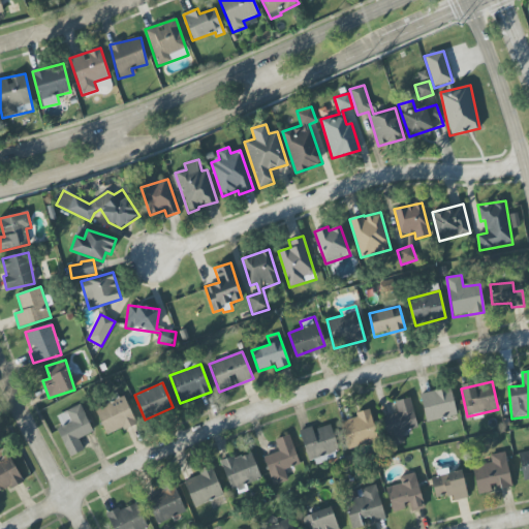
[(421,394),(426,422),(457,416),(452,387),(421,394)]
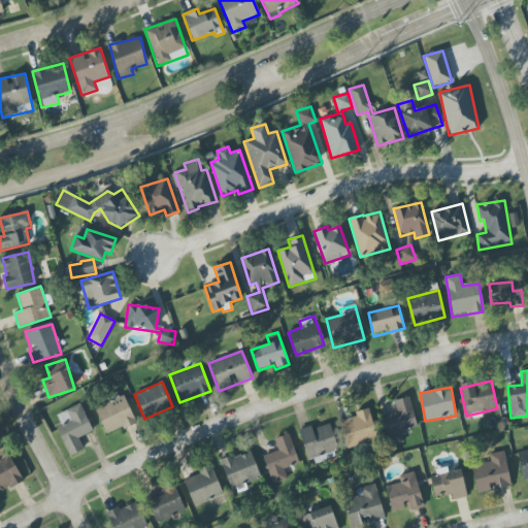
[(124,430),(136,424),(124,395),(95,408),(106,434),(123,427),(124,430)]
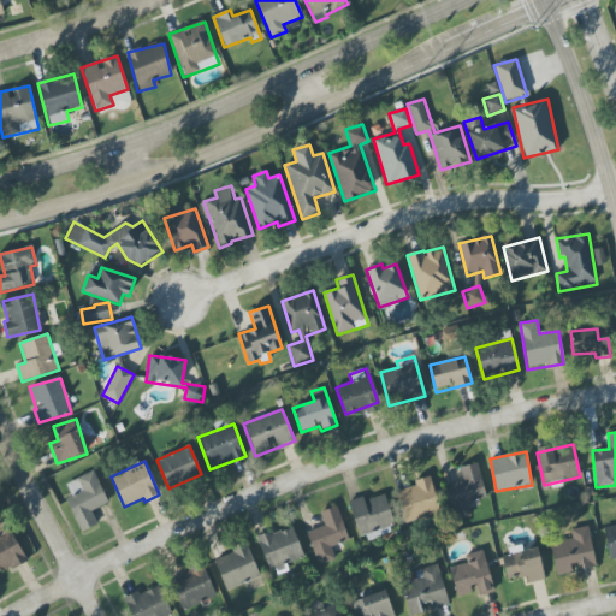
[(460,467),(463,483),(445,486),(454,521),(472,516),(468,502),(486,498),(478,463),(460,467)]
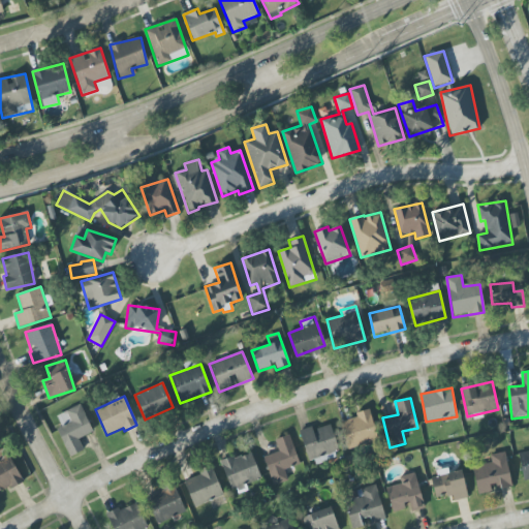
[(57,415),(62,427),(57,429),(69,457),(84,450),(79,439),(94,432),(81,404),(57,415)]
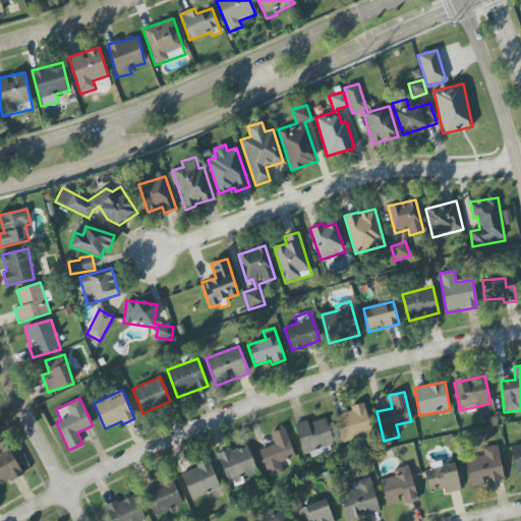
[(372,433),(363,403),(350,407),(352,410),(335,416),(343,443),(372,433)]
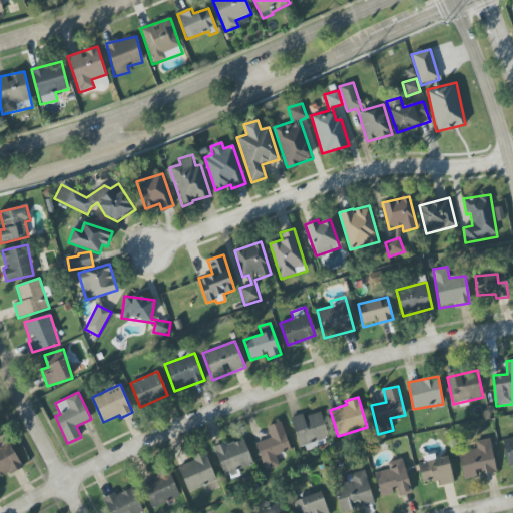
[(304,414),(290,418),(299,446),(329,437),(321,412),(305,416),(304,414)]
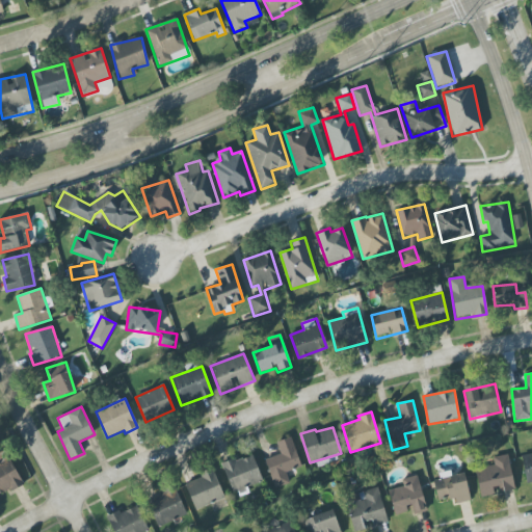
[(276,443),(281,454),(265,459),(275,488),(290,483),(286,473),(301,468),(291,437),(276,443)]
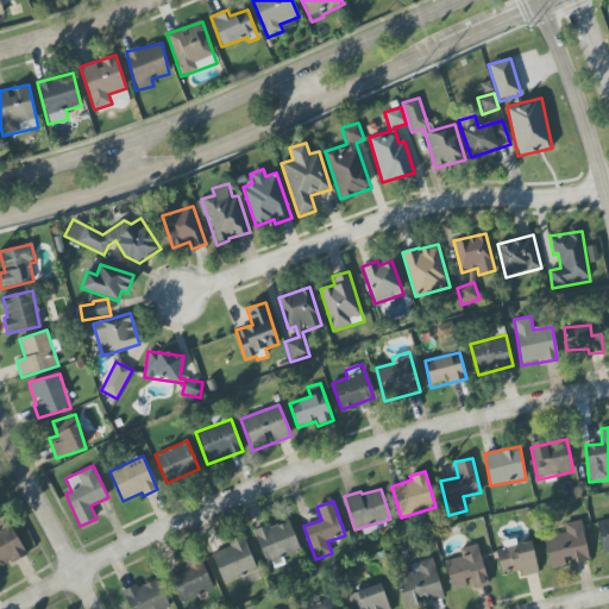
[(0,518),(0,567),(26,553),(5,516),(0,518)]
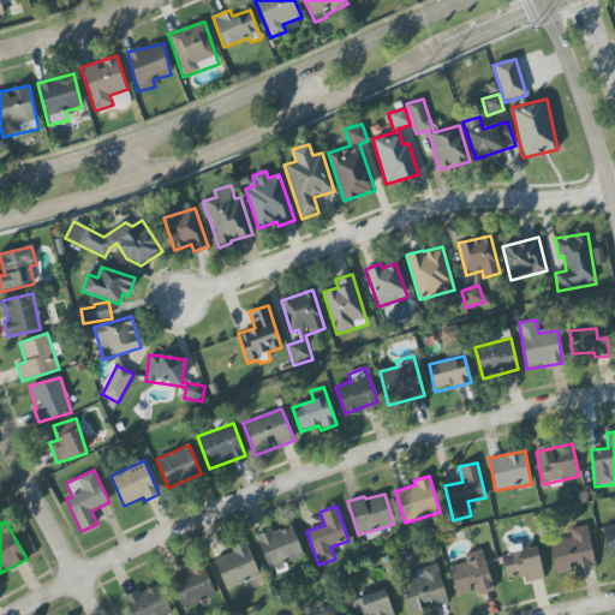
[(273,575),(287,569),(285,565),(304,556),(292,525),(258,537),(273,575)]
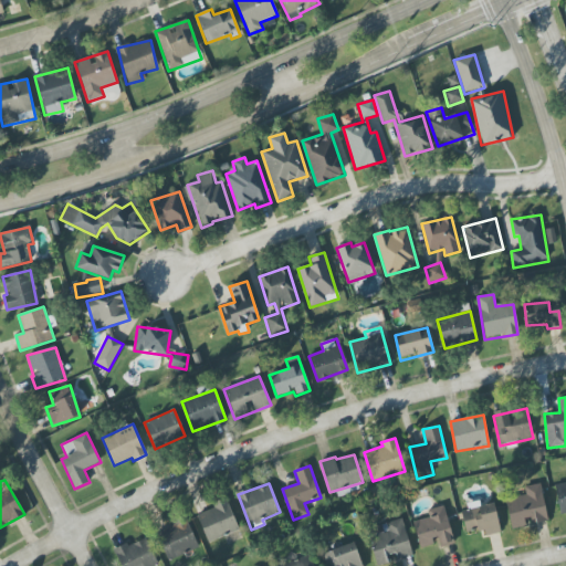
[(565,515),(565,483),(554,485),(561,517),(565,515)]
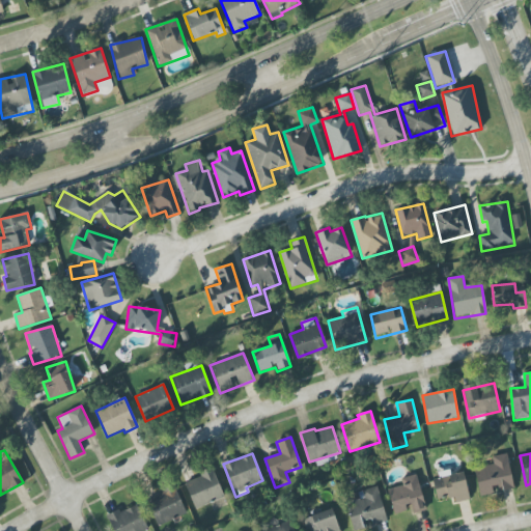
[(479,497),(497,494),(496,493),(514,490),(507,454),(492,456),(494,465),(474,468),(479,497)]
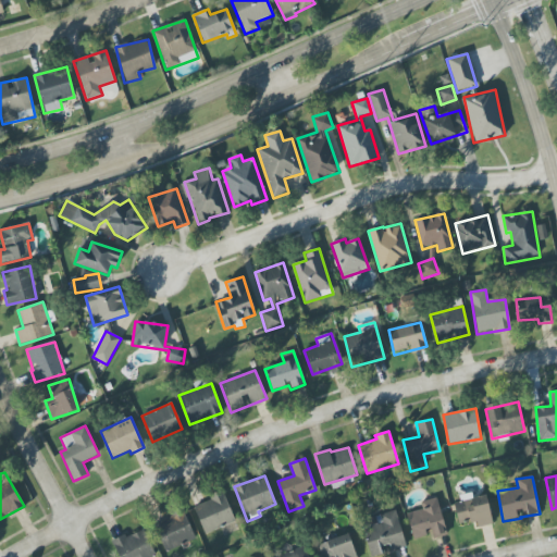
[(207,539),(235,527),(222,494),(193,506),(207,539)]
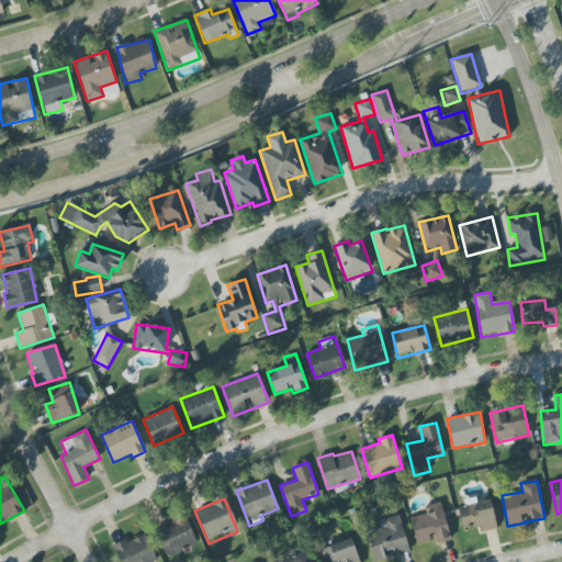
[(462,529),(480,525),(481,532),(497,529),(491,501),(458,507),(462,529)]
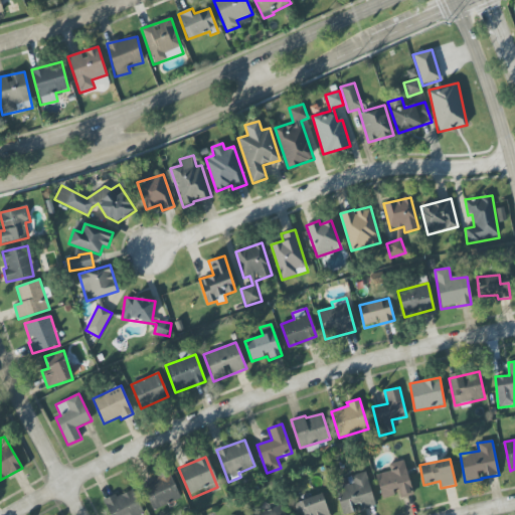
[(376,475),(382,499),(398,495),(399,499),(413,495),(404,461),(391,464),(393,470),(376,475)]
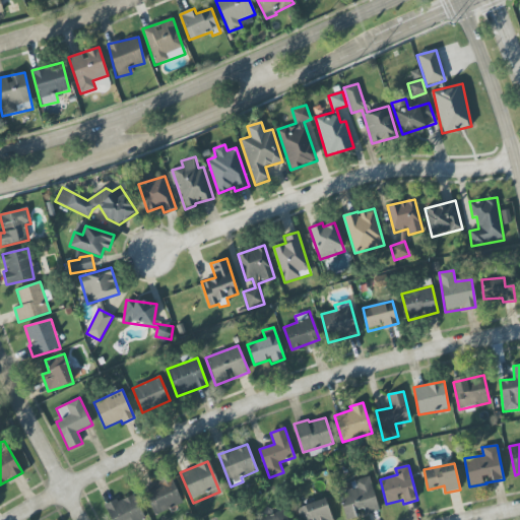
[(365,515),(380,511),(370,476),(349,482),(351,490),(338,494),(346,518),(365,512),(365,515)]
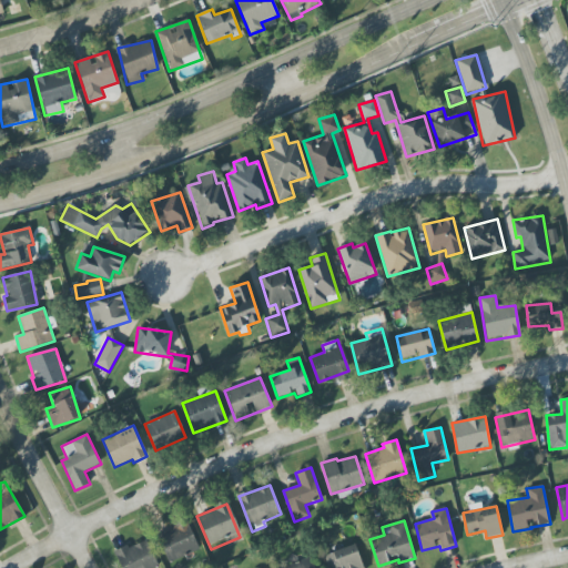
[(156,535),(169,564),(200,550),(188,521),(156,535)]
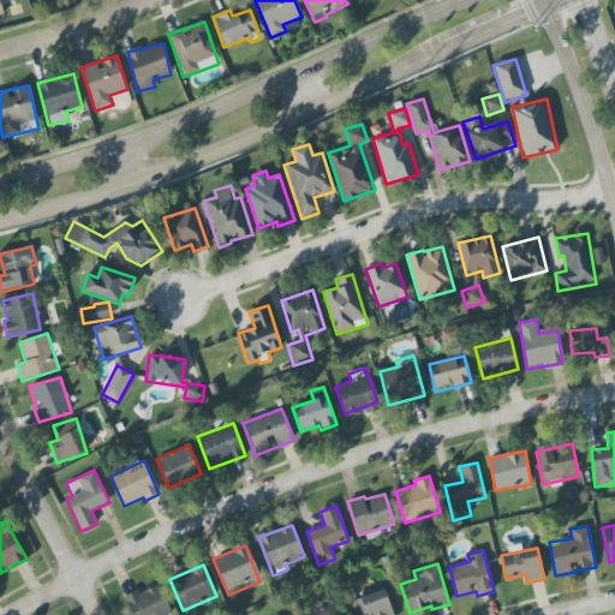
[(169,614),(173,614),(159,583),(124,599),(131,614),(169,614)]
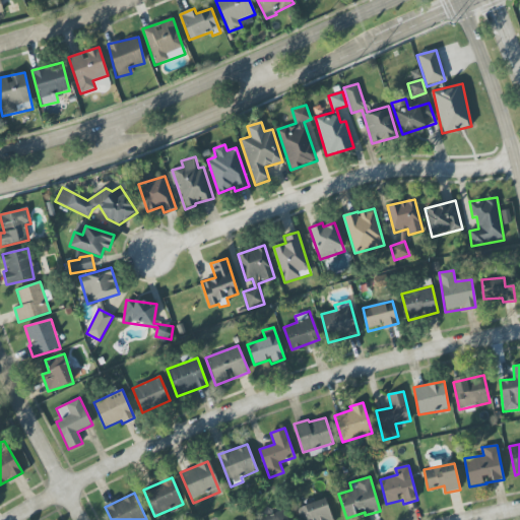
[(299,519),(301,519),(307,519),(331,519),(327,500),(297,507),(299,519)]
